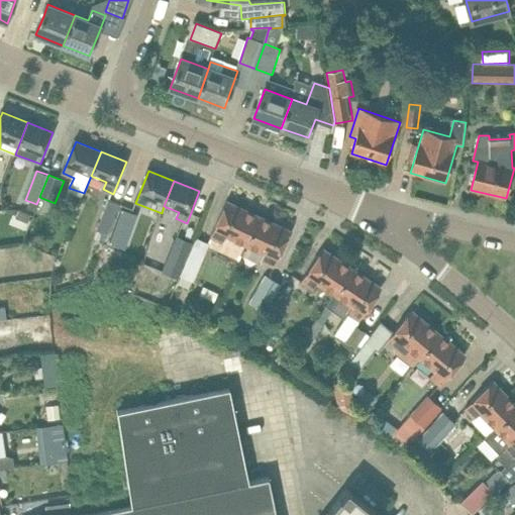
[(107,237),(120,205),(109,201),(97,232),(107,237)]
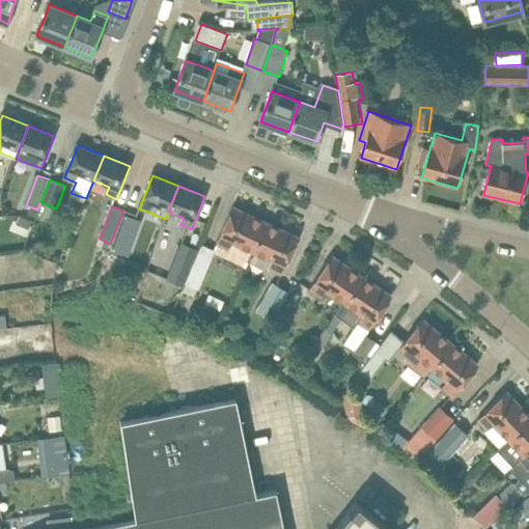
[(233,207),(225,226),(217,245),(215,252),(217,253),(216,254),(246,268),(247,263),(267,223),(233,207)]
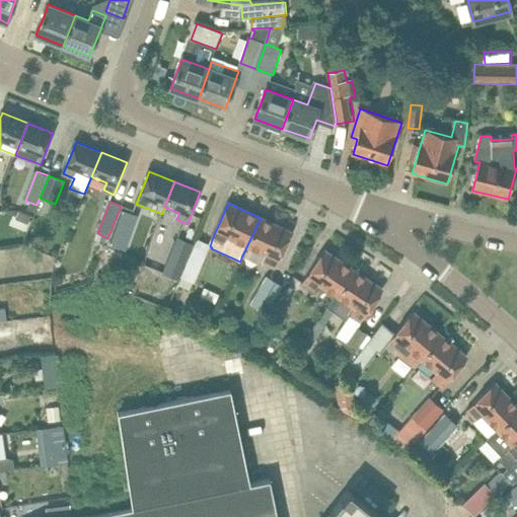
[(124,210),(120,222),(135,227),(139,216),(124,210)]
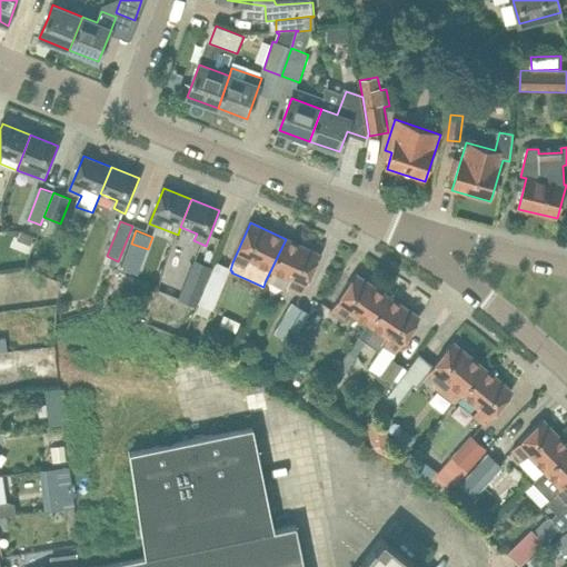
[(22,232),(19,241),(32,247),(36,238),(22,232)]
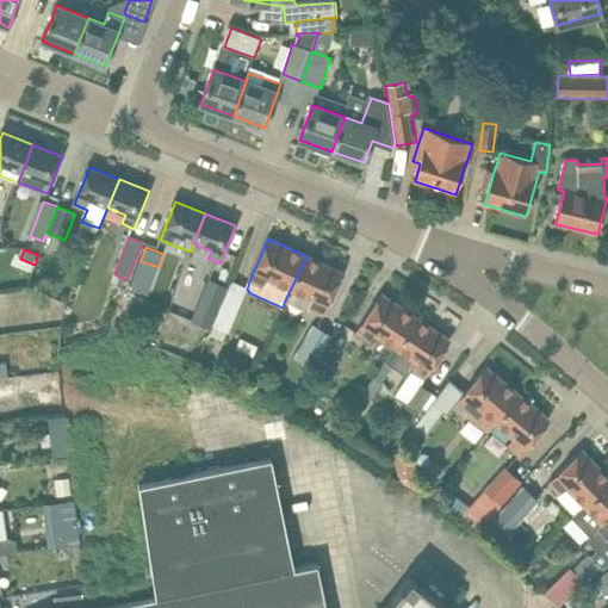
[(343,273),(306,256),(284,303),(306,314),(309,309),(324,316),(343,273)]
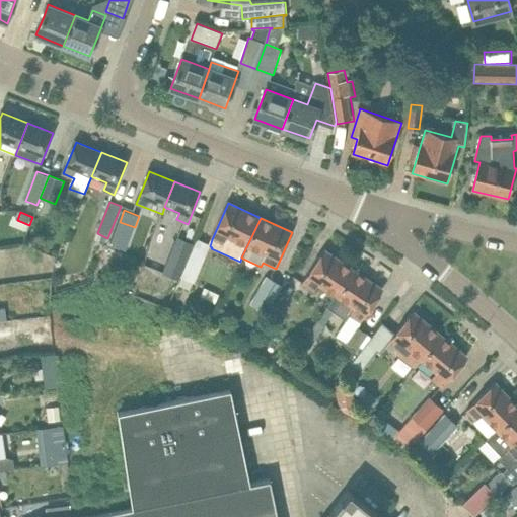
[(178,238),(164,273),(179,279),(193,244),(178,238)]
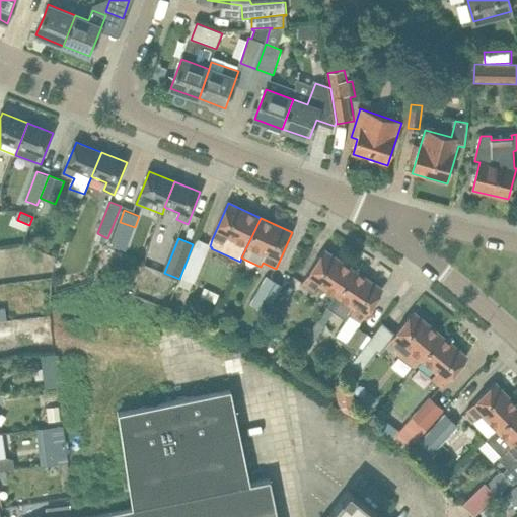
[(210,246),(198,240),(180,279),(195,285),(211,248),(212,247),(210,246)]
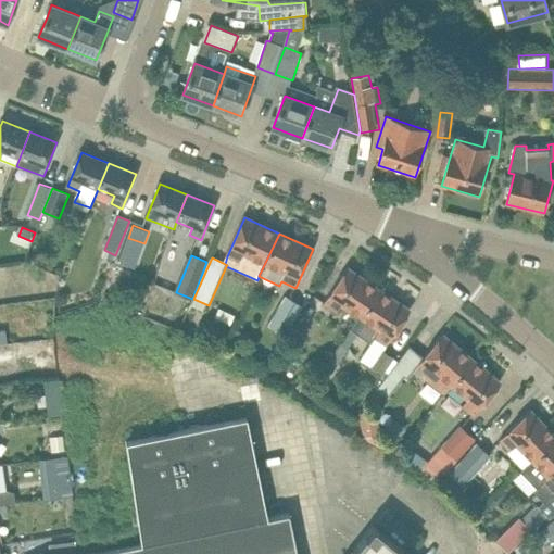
[(349,268),(325,303),(338,312),(342,304),(361,317),(380,290),(349,268)]
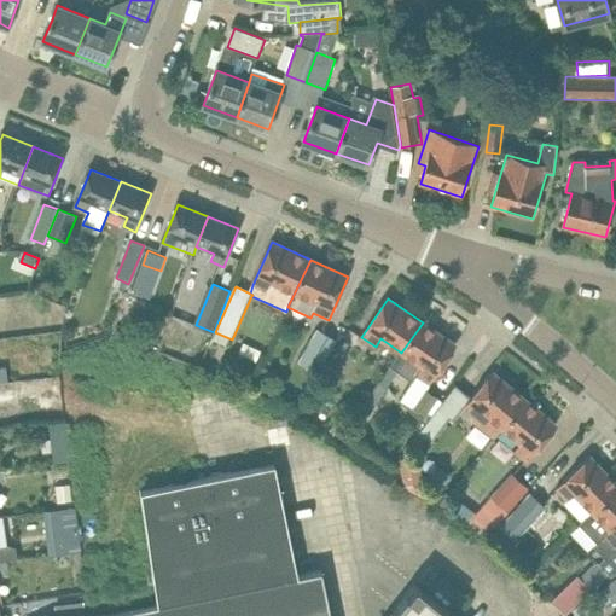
[(423,323),(401,353),(395,360),(390,368),(390,370),(397,375),(412,383),(417,375),(430,384),(457,346),(423,323)]
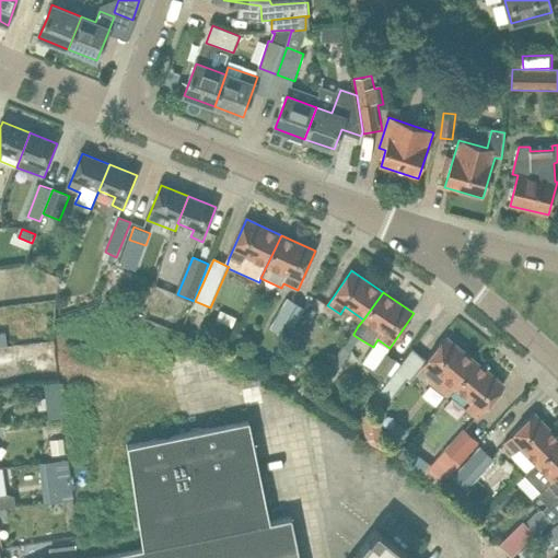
[(289,339),(305,310),(288,300),(270,329),(289,339)]
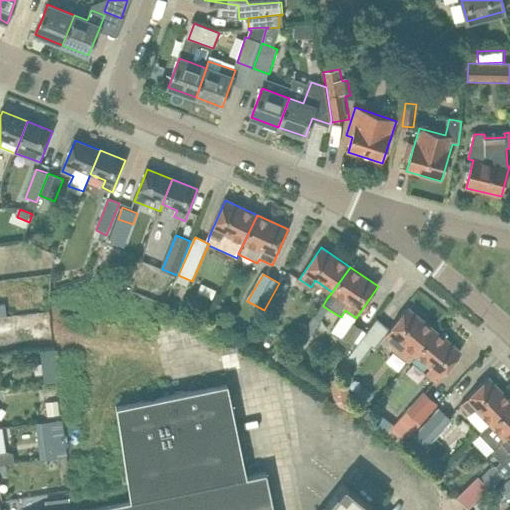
[(435,331),(408,309),(403,315),(395,324),(390,330),(383,339),(394,347),(410,361),(415,355),(435,331)]
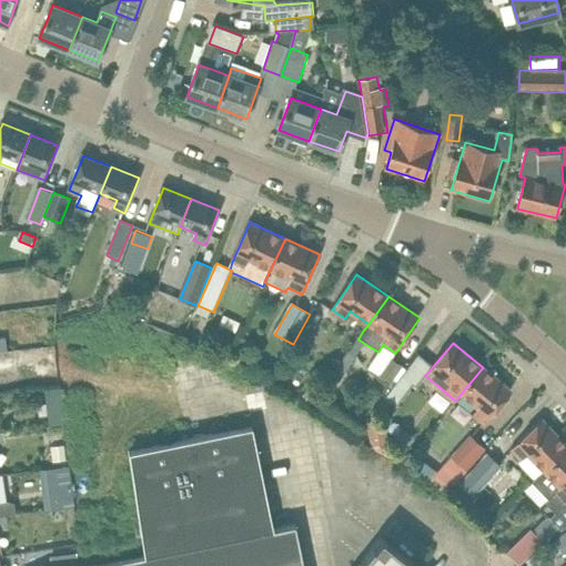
[(350,353),(340,367),(346,372),(356,357),(350,353)]
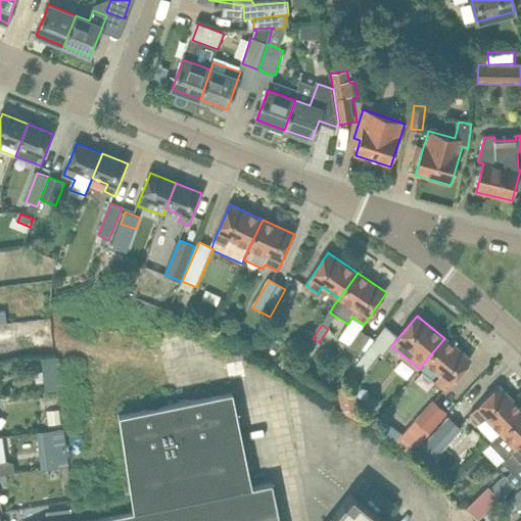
[(348,348),(360,356),(371,338),(361,331),(349,346),(348,348)]
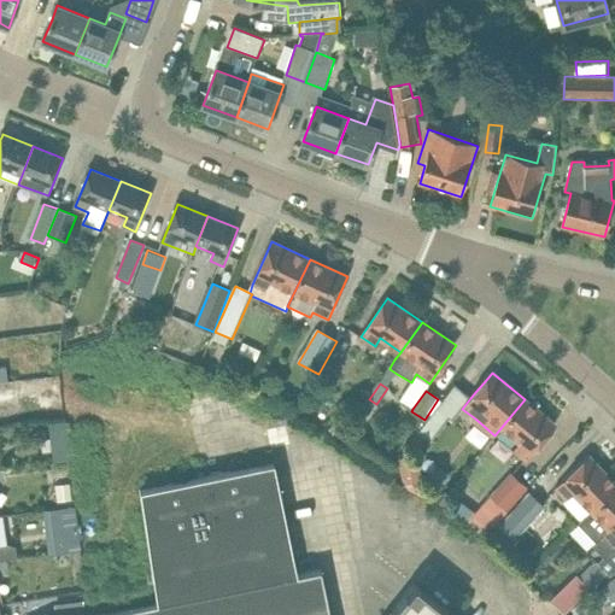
[(501,428),(520,444),(514,451),(527,462),(556,426),(525,399),(501,428)]
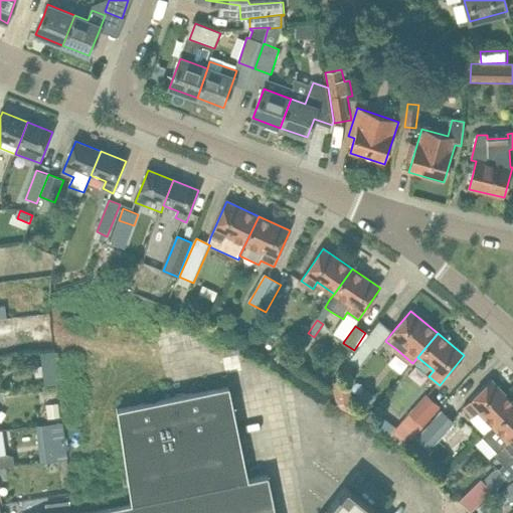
[(364,341),(350,360),(360,367),(371,352),(374,348),(364,341)]
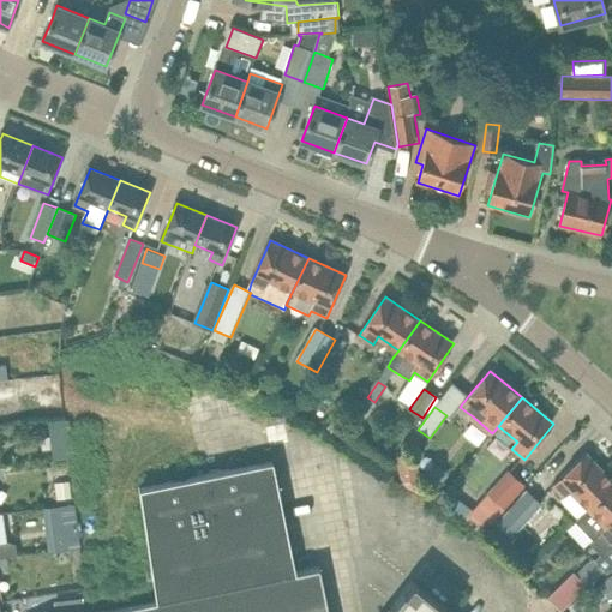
[(349,424),(340,438),(347,443),(366,414),(359,409),(349,424)]
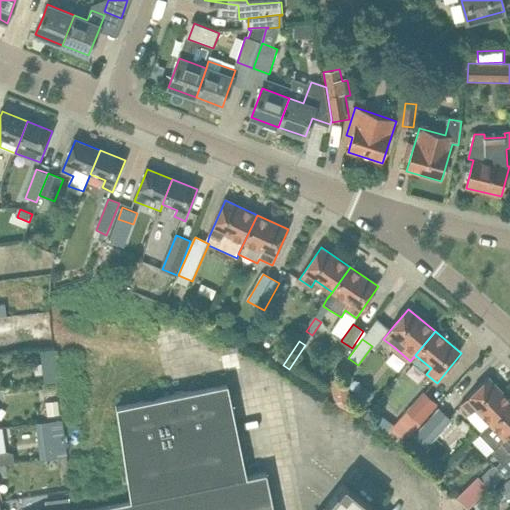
[(509,400),(489,378),(461,405),(471,416),(477,410),(491,424),(509,406),(509,400)]
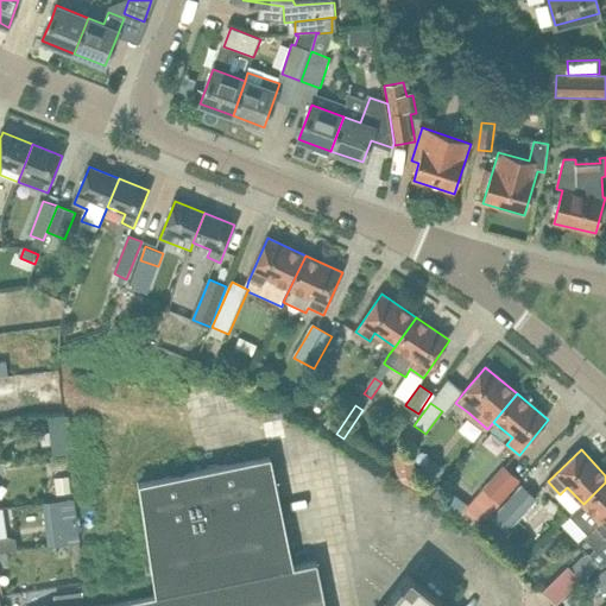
[(326,605),(316,560),(311,561),(289,567),(264,456),(132,483),(149,599),(113,604),(103,605),(326,605)]
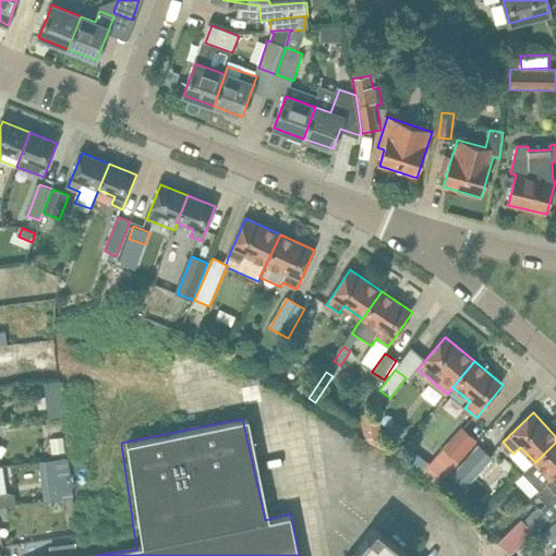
[(51,458),(68,456),(64,423),(47,425),(51,458)]
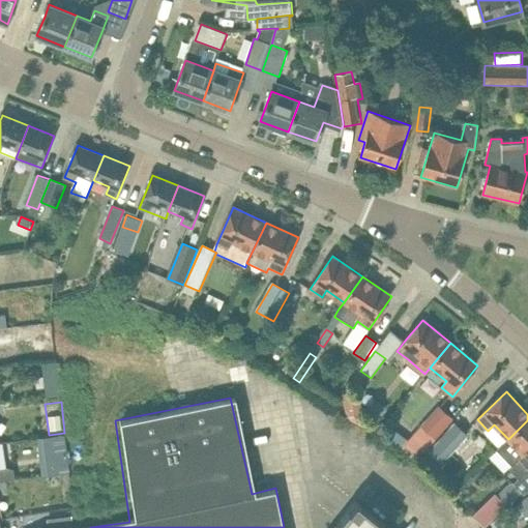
[(435,440),(452,420),(439,408),(421,427),(424,430),(417,438),(426,445),(433,438),(435,440)]
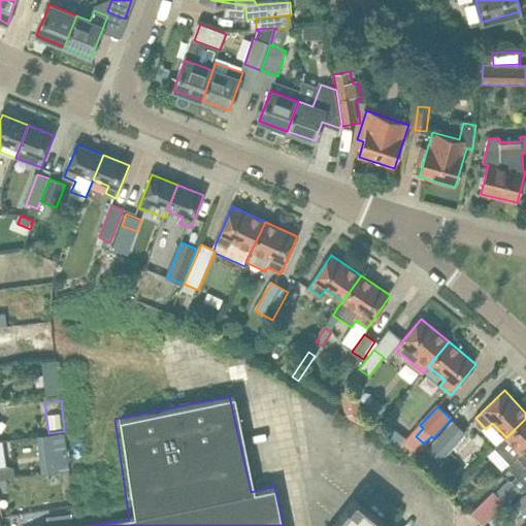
[(525,469),(525,419),(506,437),(494,450),(510,466),(517,460),(525,469)]
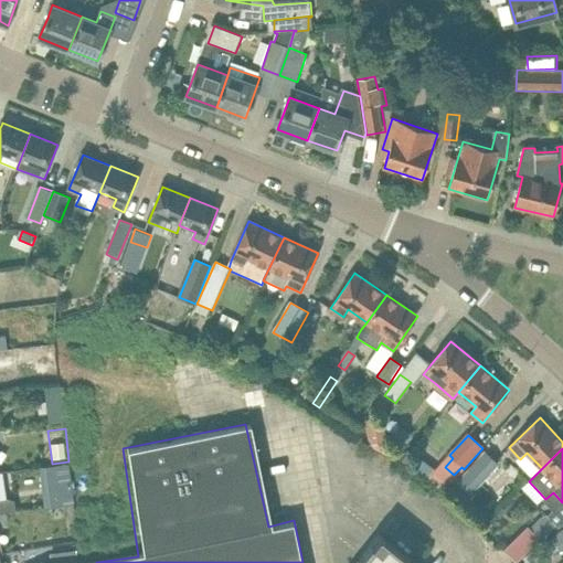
[(487,453),(447,494),(460,506),(500,465),(487,453)]
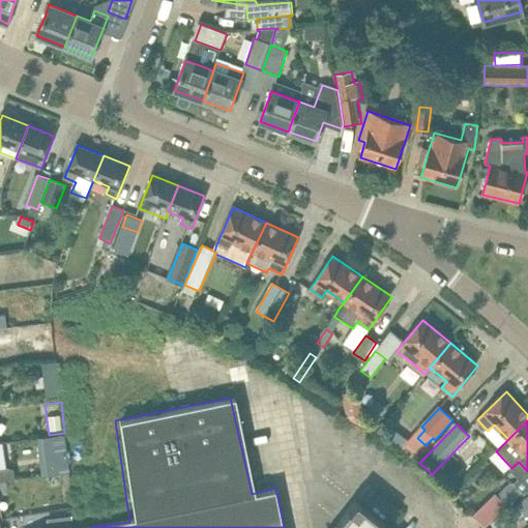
[(65,436),(38,440),(40,460),(68,456),(65,436)]
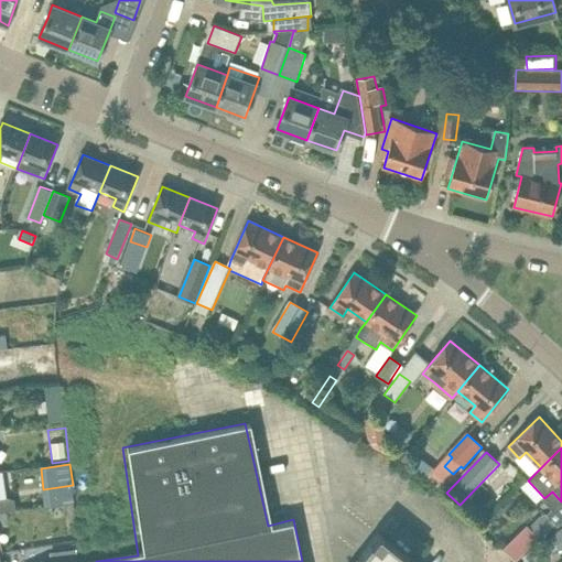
[(544,540),(559,526),(547,514),(547,512),(531,527),(540,536),(544,540)]
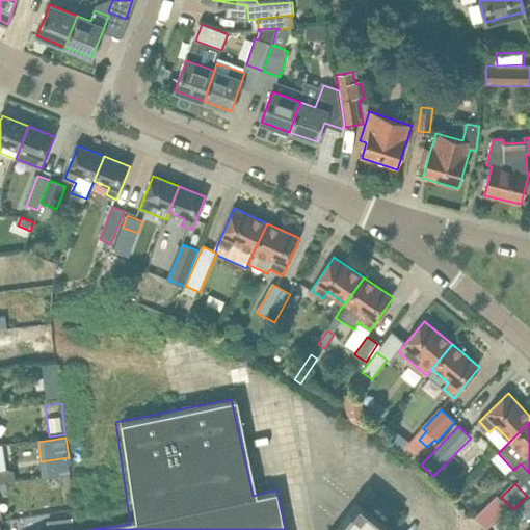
[(529,501),(521,507),(528,519),(529,518),(529,501)]
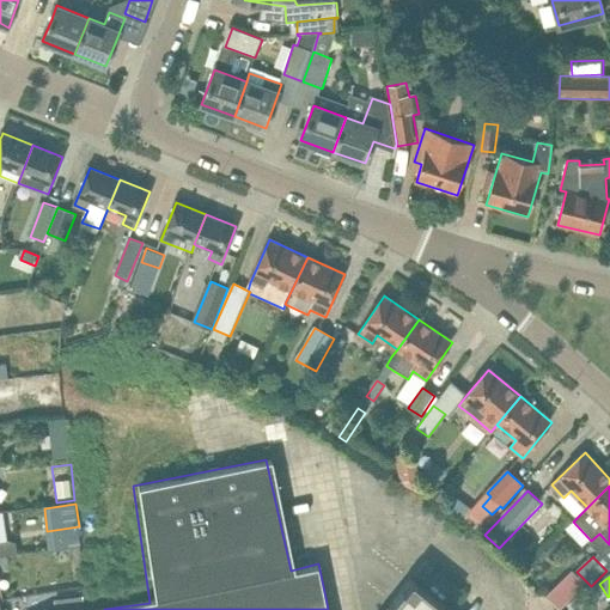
[(449,609),(413,580),(388,609),(449,609)]
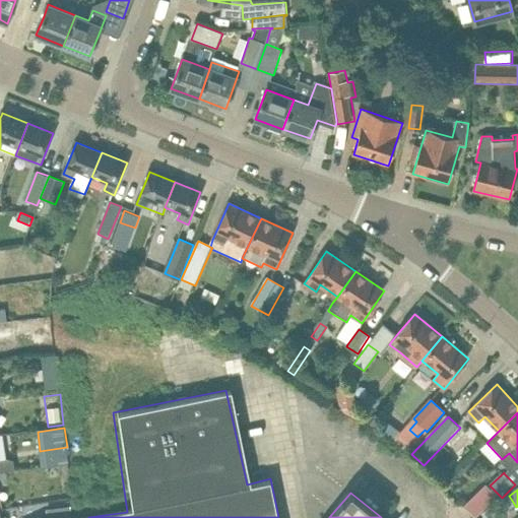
[(467,504),(477,516),(488,507),(477,495),(467,504)]
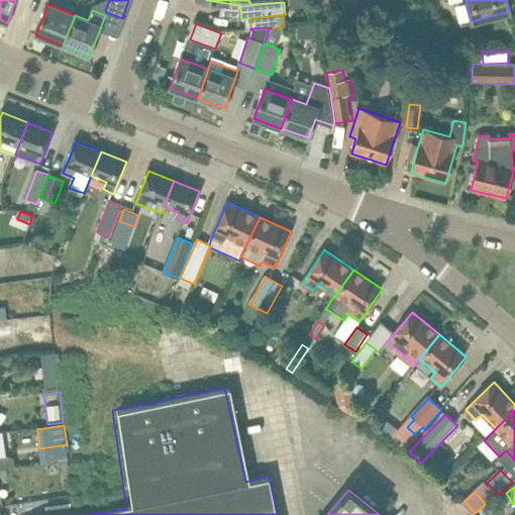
[(71,504),(60,506),(60,514),(73,514),(71,504)]
